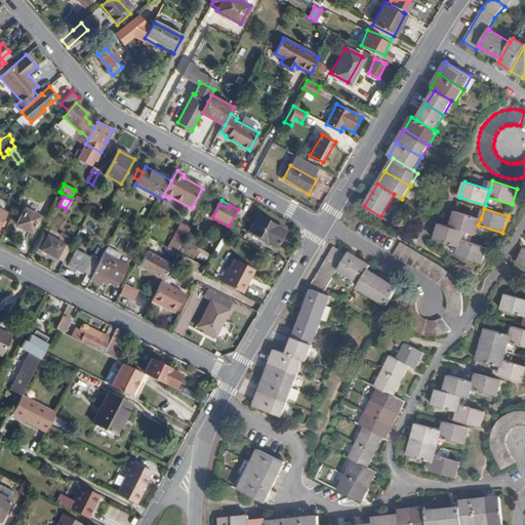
[(25,209),(16,224),(31,231),(38,216),(25,209)]
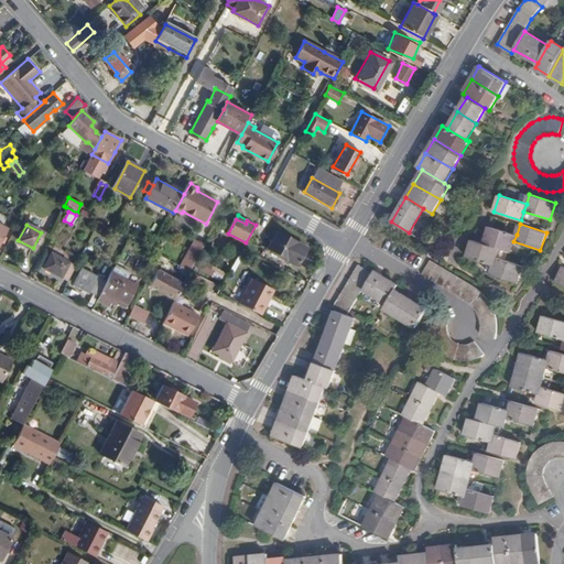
[(489,227),(484,243),(499,248),(511,251),(513,241),(517,235),(489,227)]
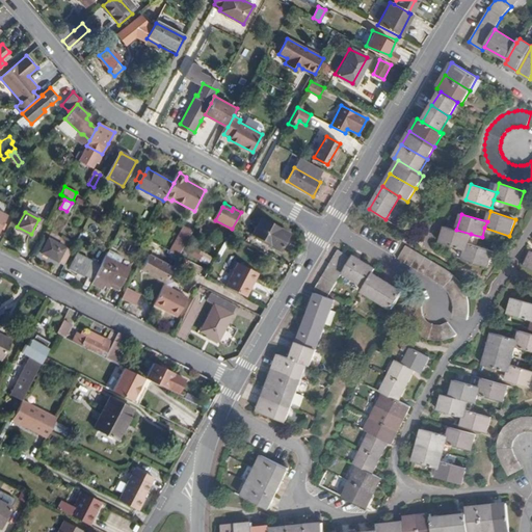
[(262,218),(255,234),(271,243),(270,245),(280,250),(289,233),(262,218)]
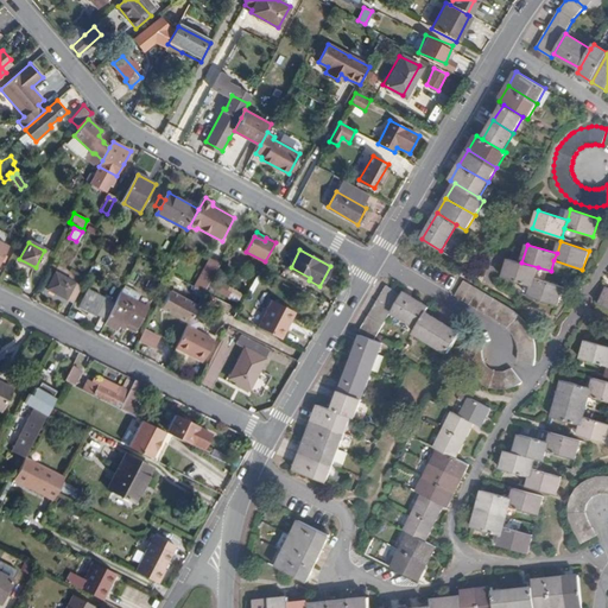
[(213,259),(197,287),(198,289),(207,292),(209,286),(215,276),(222,264),(213,259)]
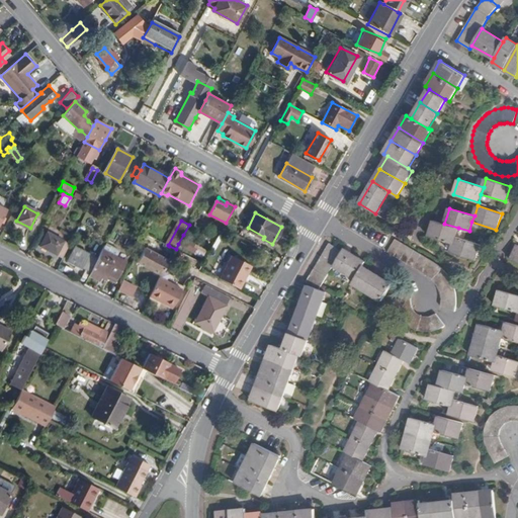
[(458,228),(444,224),(433,221),(429,236),(453,244),(455,237),(458,228)]
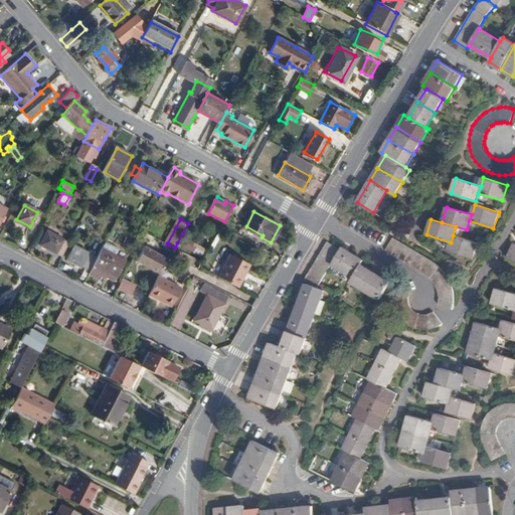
[(40,245),(61,256),(69,242),(47,231),(40,245)]
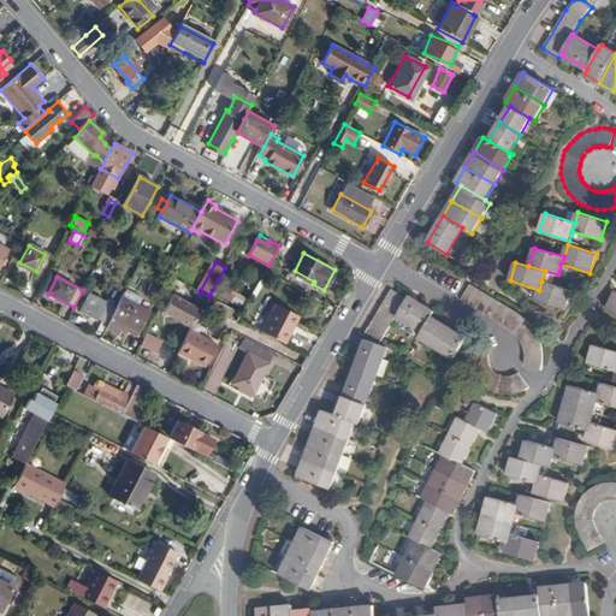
[(176,279),(164,302),(178,311),(176,319),(193,327),(202,308),(184,298),(183,301),(181,298),(187,285),(176,279)]
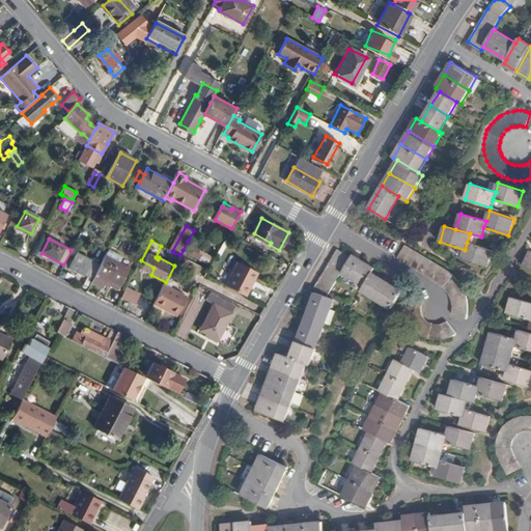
[(212,253),(188,241),(183,250),(206,262),(212,253)]
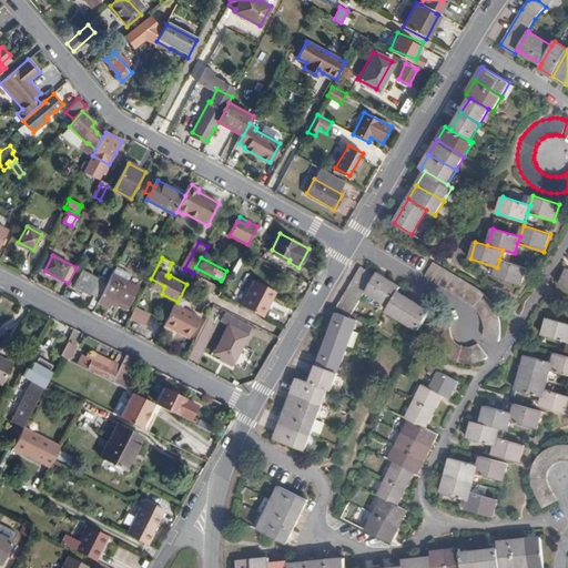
[(499,260),(497,267),(494,276),(521,285),(526,267),(499,260)]
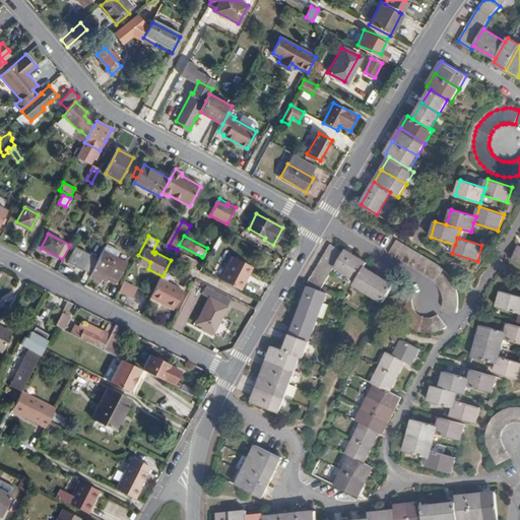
[(397,240),(389,253),(427,275),(434,280),(437,284),(441,291),(443,299),(443,308),(457,313),(458,308),(458,303),(458,298),(456,289),(454,283),(449,274),(443,267),(438,264),(430,259),(397,240)]
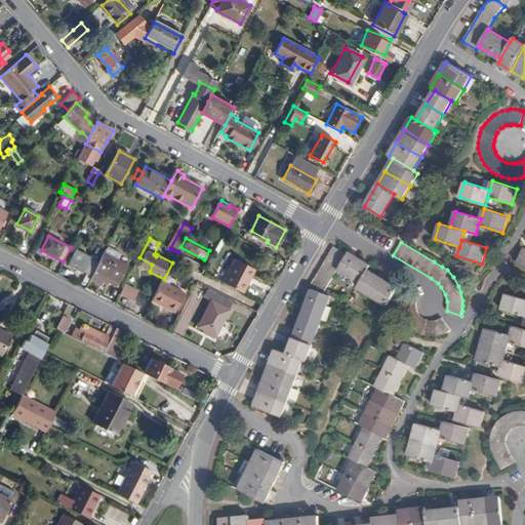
[(311,285),(324,292),(337,269),(347,254),(333,247),(311,285)]
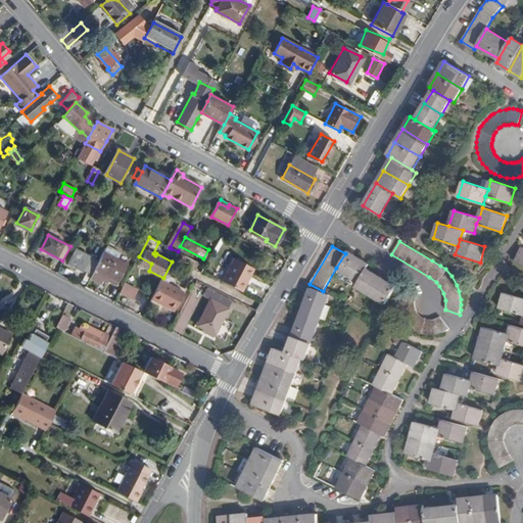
[(169,254),(175,256),(178,251),(171,248),(169,254)]
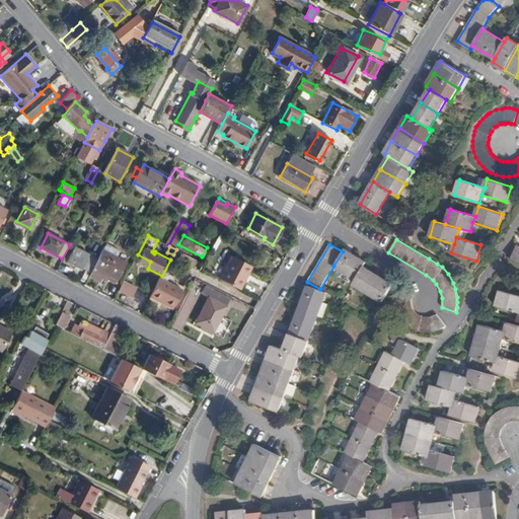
[(69,261),(92,273),(94,269),(98,258),(75,247),(69,261)]
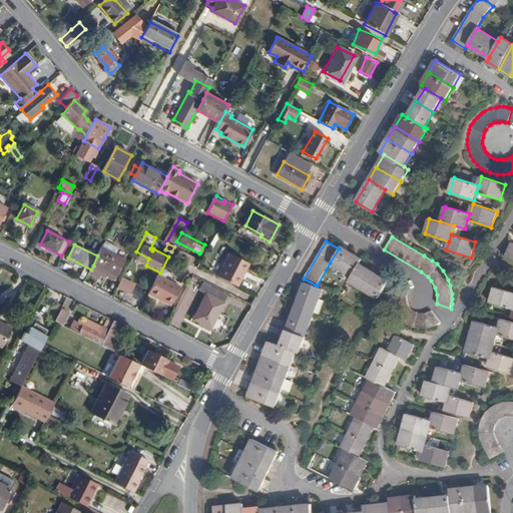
[(339,248),(330,263),(344,271),(352,276),(359,264),(362,260),(341,246),(339,248)]
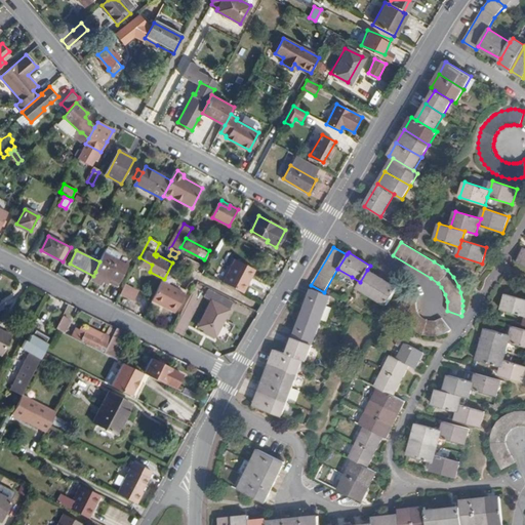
[(99,261),(95,272),(116,283),(125,265),(105,253),(99,261)]
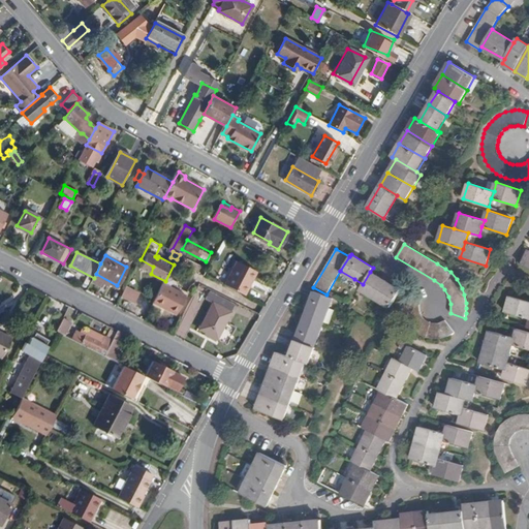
[(236,260),(223,283),(244,294),(256,272),(236,260)]
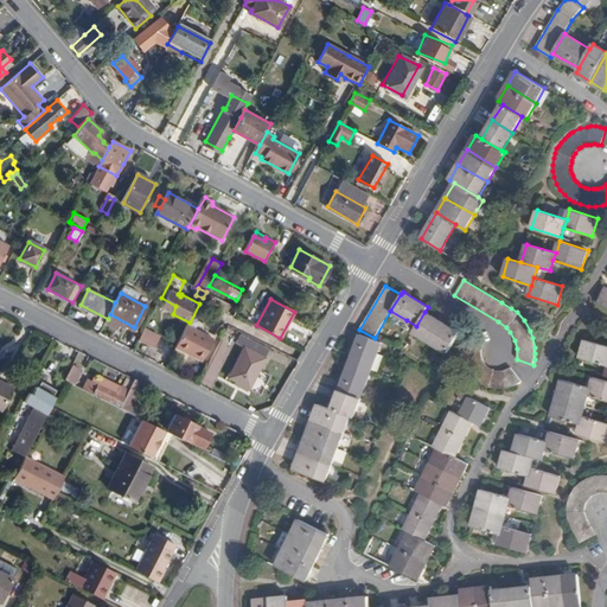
[(442,323),(425,312),(416,326),(413,331),(430,342),(442,323)]
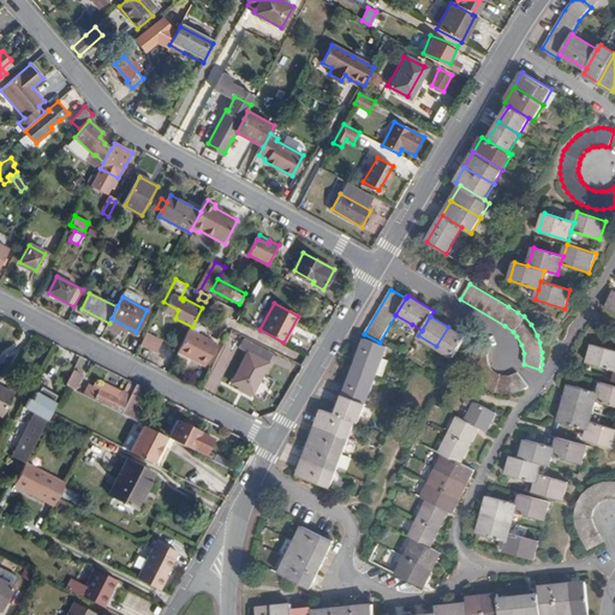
[(448,327),(436,346),(454,357),(466,336),(448,327)]
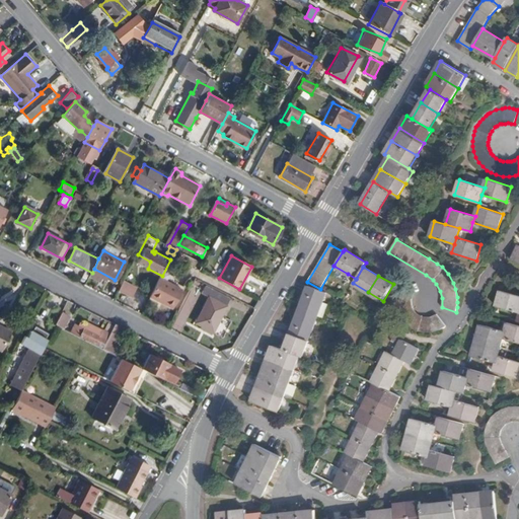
[(183,290),(161,278),(151,297),(174,309),(183,290)]
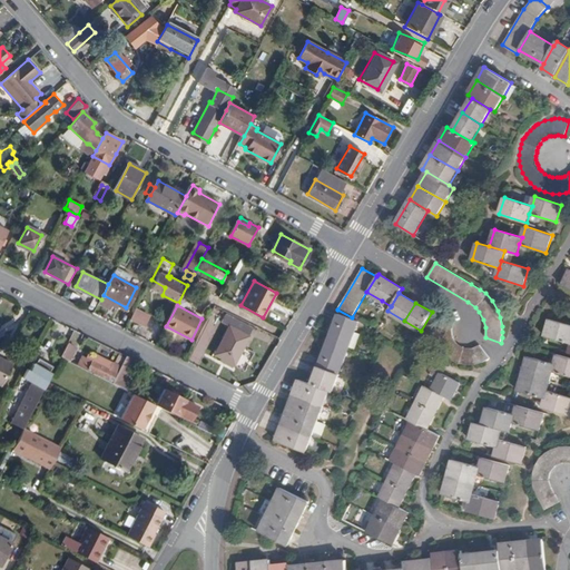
[(134,307),(129,320),(146,325),(150,313),(134,307)]
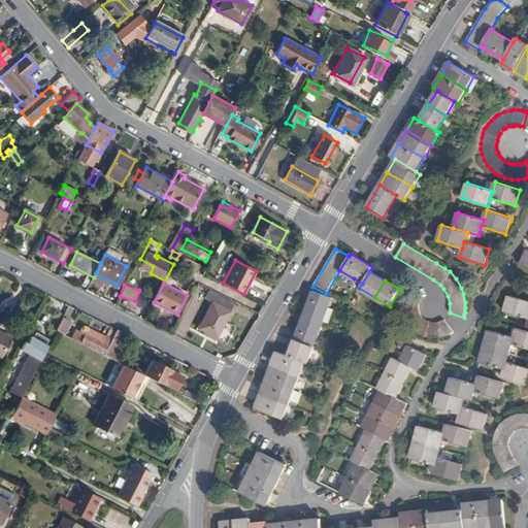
[(450,334),(454,331),(444,320),(441,321),(439,322),(435,323),(432,323),(429,322),(427,321),(423,318),(422,316),(420,311),(420,307),(419,302),(422,297),(408,290),(406,293),(405,296),(404,298),(403,302),(403,306),(403,311),(405,318),(408,324),(410,326),(415,330),(418,332),(420,334),(424,336),(426,336),(428,337),(433,338),(441,337),(447,336),(450,334)]
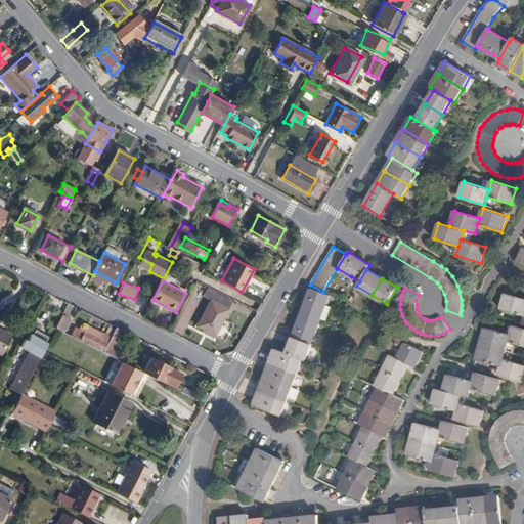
[(212,301),(199,326),(204,330),(215,336),(232,302),(208,289),(204,296),(212,301)]
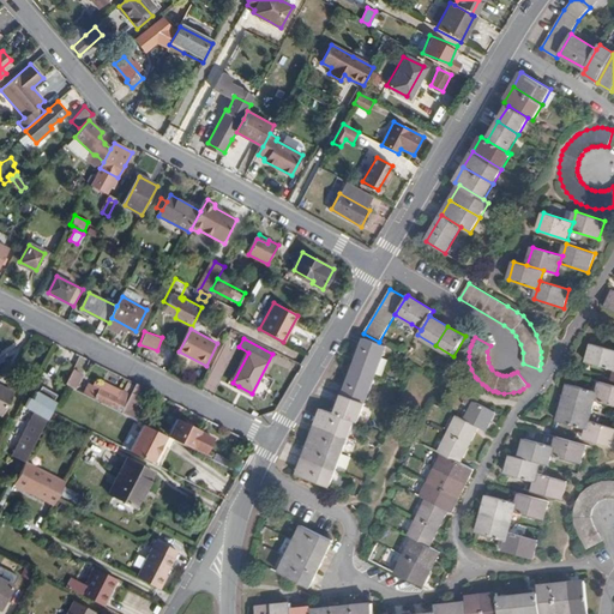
[(365,338),(355,366),(377,374),(387,347),(378,343),(365,338)]
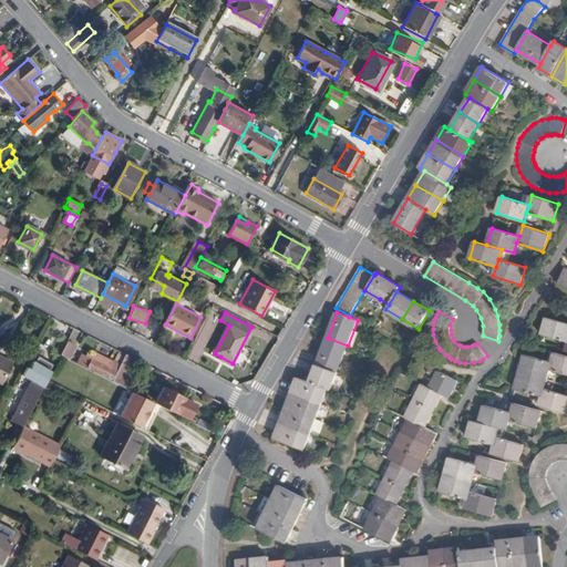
[(542,334),(566,341),(566,322),(546,317),(545,325),(542,334)]
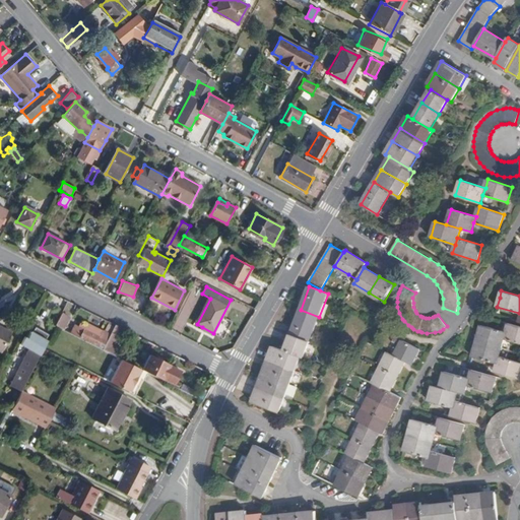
[(136,308),(144,312),(150,299),(143,295),(136,308)]
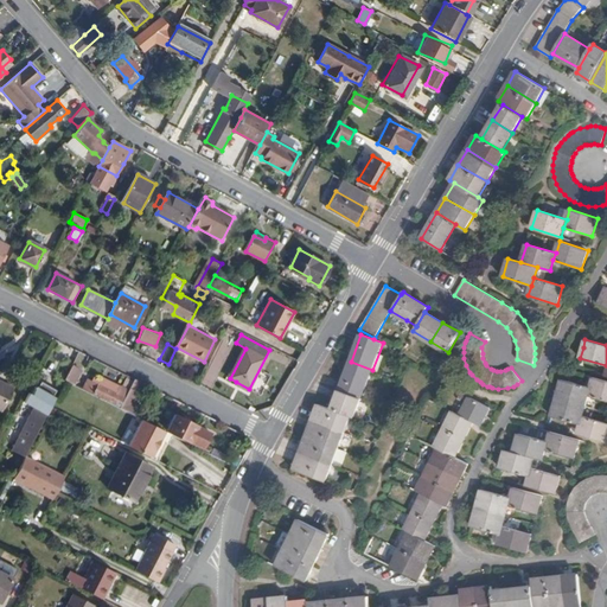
[(351,362),(340,389),(362,397),(372,370),(351,362)]
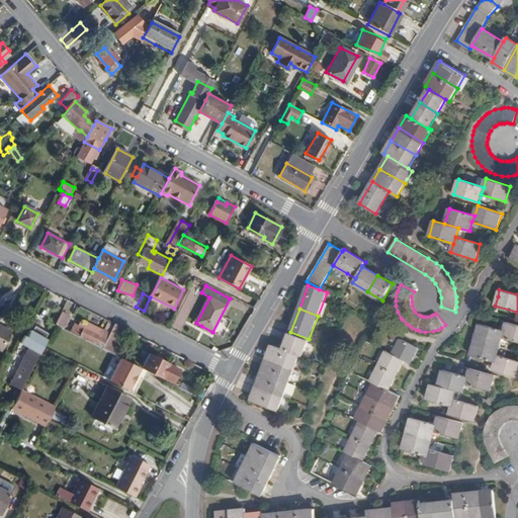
[(61,312),(55,324),(63,328),(69,316),(61,312)]
